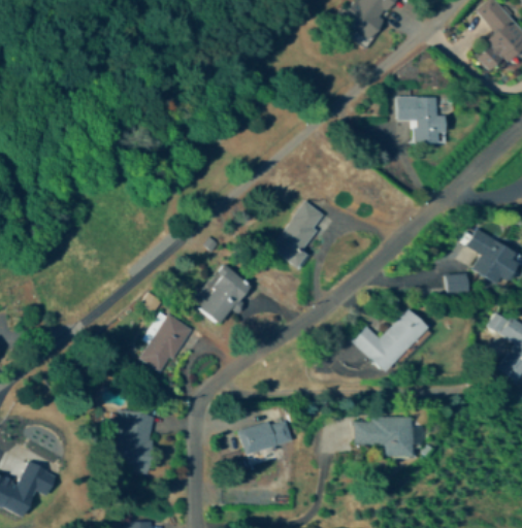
[(368,40),(398,0),(359,0),(344,21),(368,40)]
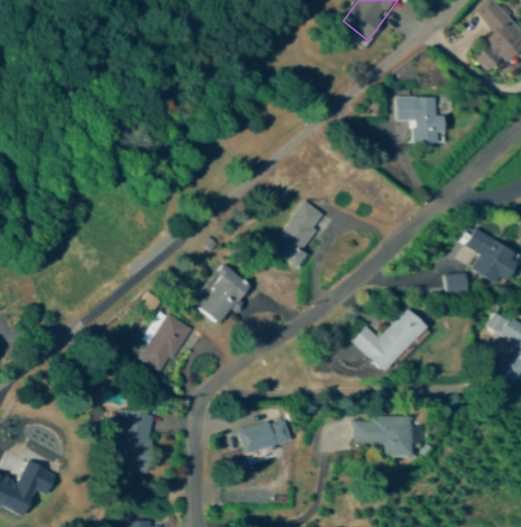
[(520,31),(498,0),(492,0),(479,10),(496,34),(485,42),(500,64),(520,48),(520,31)]
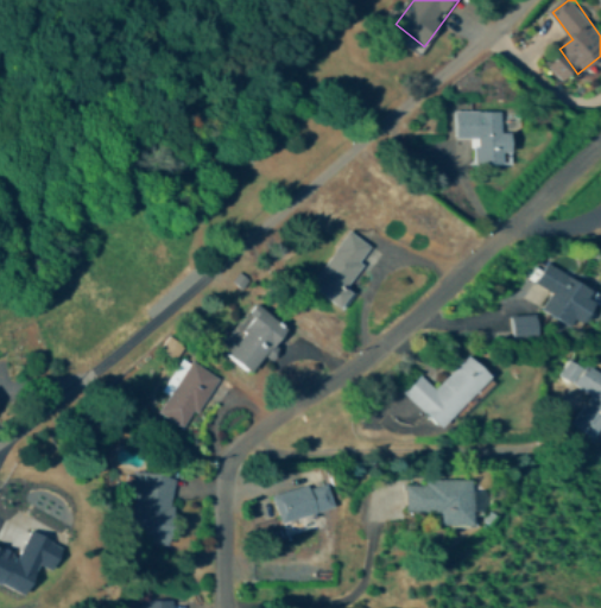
[(513,133),(506,133),(506,113),(461,112),(460,139),(479,139),(479,164),(512,165),(513,133)]
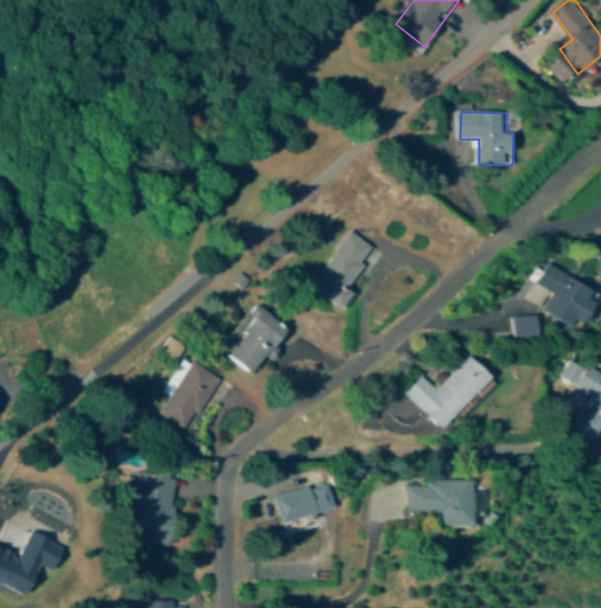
[(311,285),(337,305),(379,251),(353,232),(311,285)]
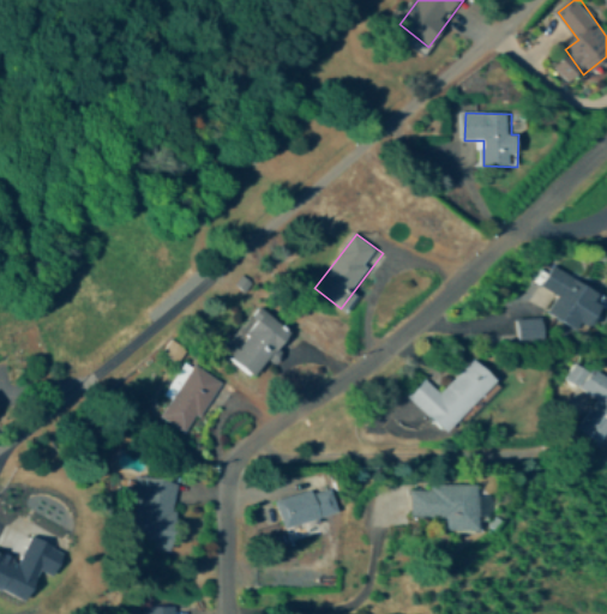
[(548,314),(583,336),(606,300),(606,296),(557,266),(544,287),(559,296),(548,314)]
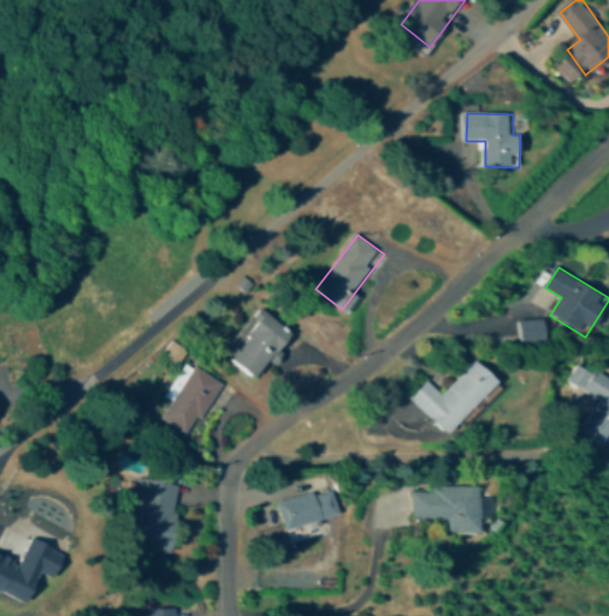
[(253,380),(290,333),(265,314),(229,361),(253,380)]
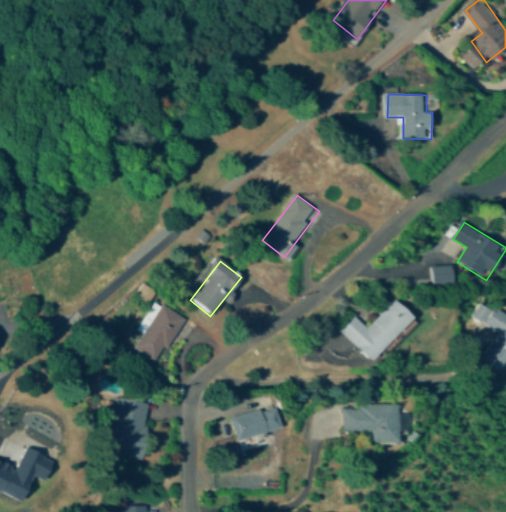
[(437,282),(457,281),(456,263),(436,264),(437,282)]
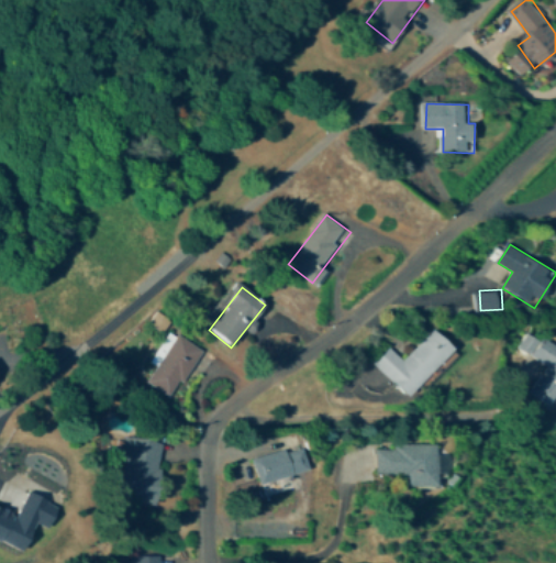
[(551,408),(555,401),(555,343),(534,329),(521,348),(548,367),(530,394),(551,408)]
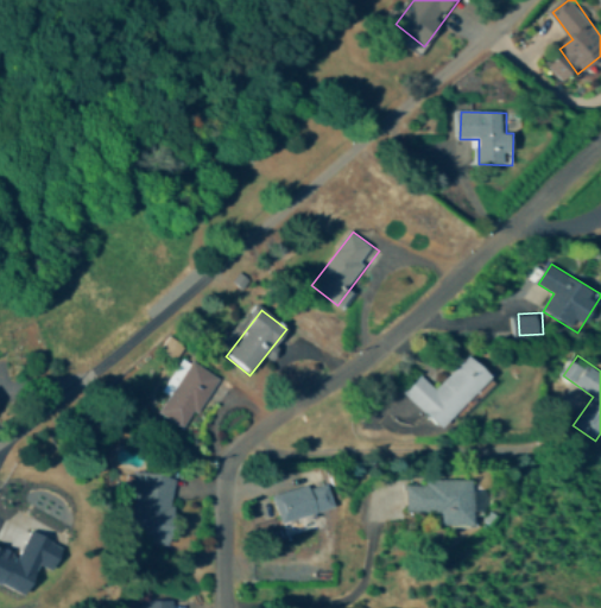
[(441,429),(492,378),(470,356),(437,391),(423,377),(406,393),(441,429)]
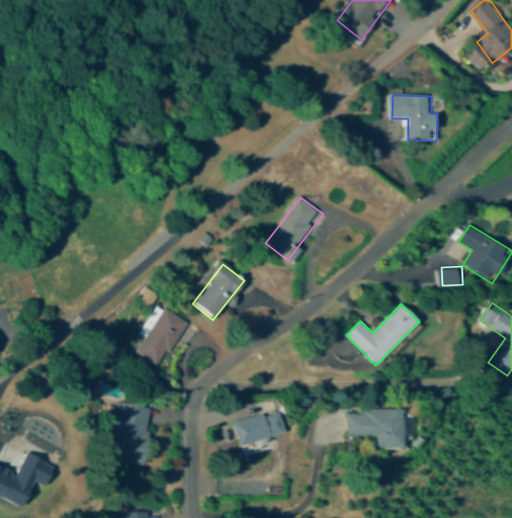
[(137,353),(160,367),(186,322),(160,307),(144,335),(147,336),(137,353)]
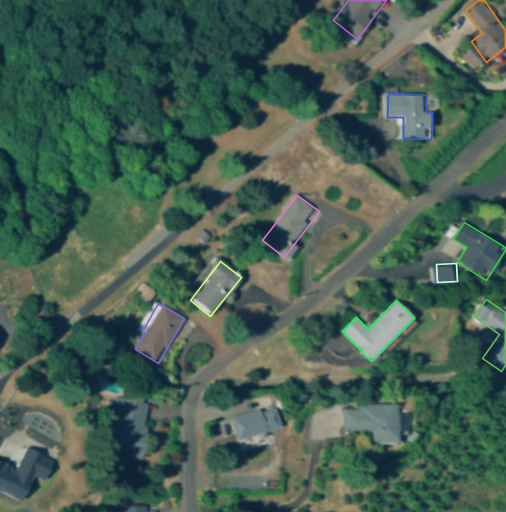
[(150,402),(116,397),(107,455),(140,460),(150,402)]
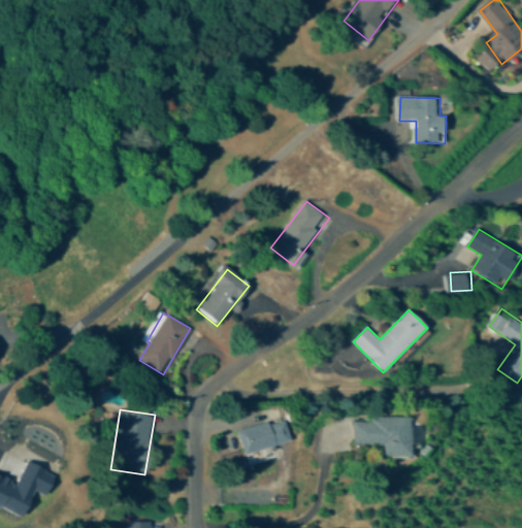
[(413,418),(356,418),(356,446),(382,447),(382,458),(413,458),(413,418)]
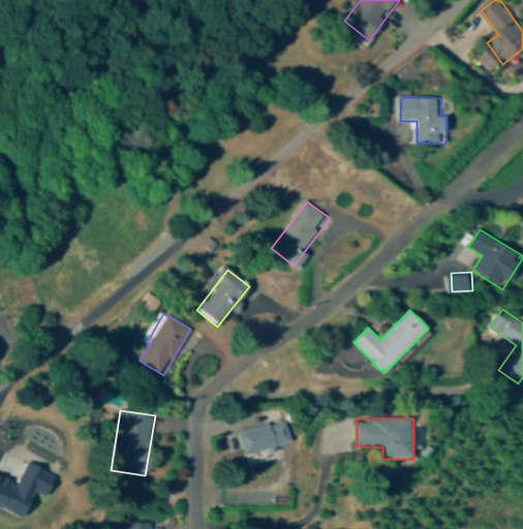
[(287,422),(239,431),(244,456),(291,445),(287,422)]
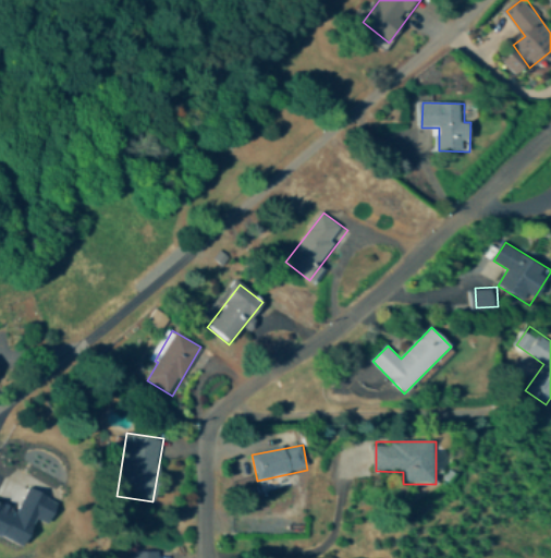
[(0,531),(28,544),(41,516),(54,521),(64,498),(35,485),(24,509),(0,498),(0,531)]
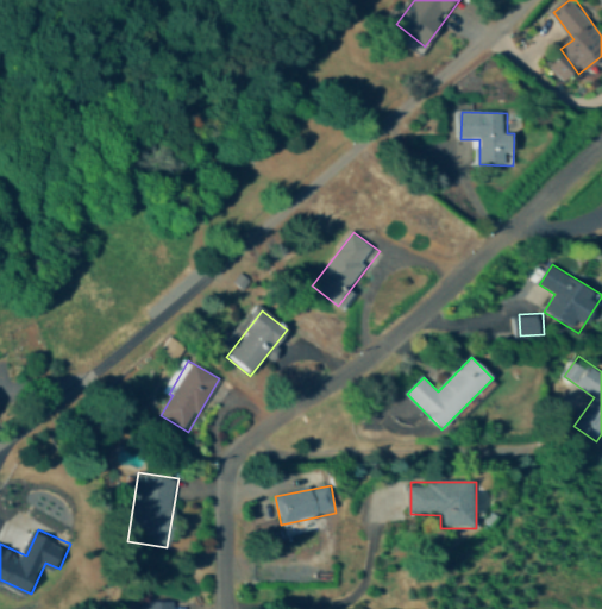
[(181,608),(182,598),(151,598),(150,608),(181,608)]
